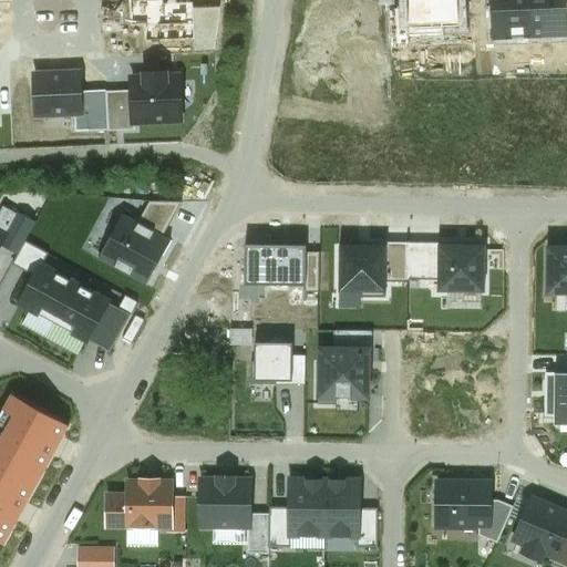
[(79,73),(34,74),(37,115),(75,114),(76,130),(89,130),(88,115),(85,115),(84,92),(80,92),(79,73)]
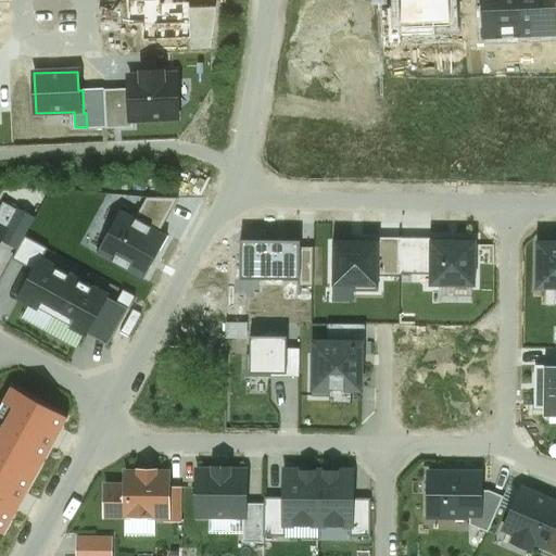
[(130,89),(131,121),(133,121),(177,118),(175,75),(163,76),(163,72),(141,73),(141,76),(129,77),(130,89)]
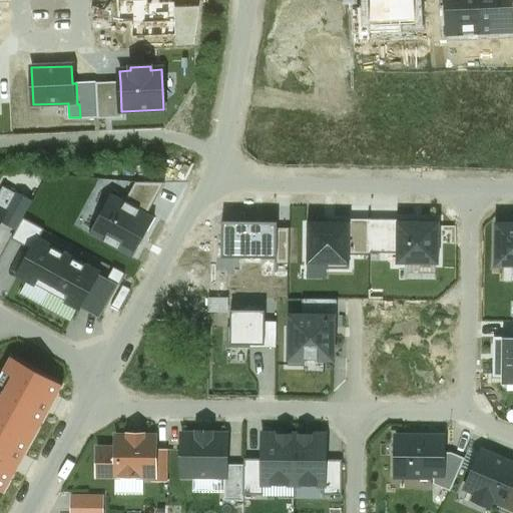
[(120,82),(96,83),(97,119),(123,118),(122,111),(121,111),(120,82)]
